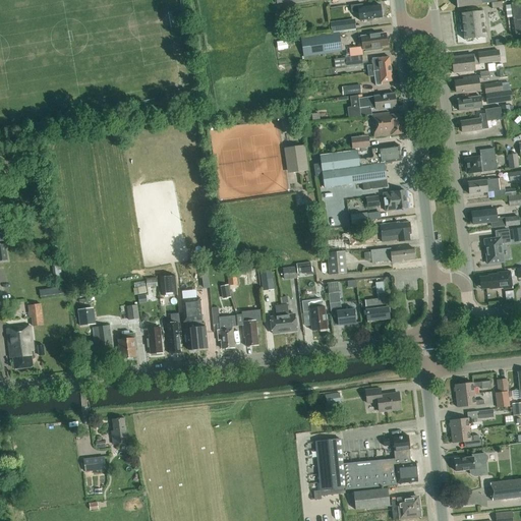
[(515,35),(520,34),(520,1),(511,3),(515,35)]
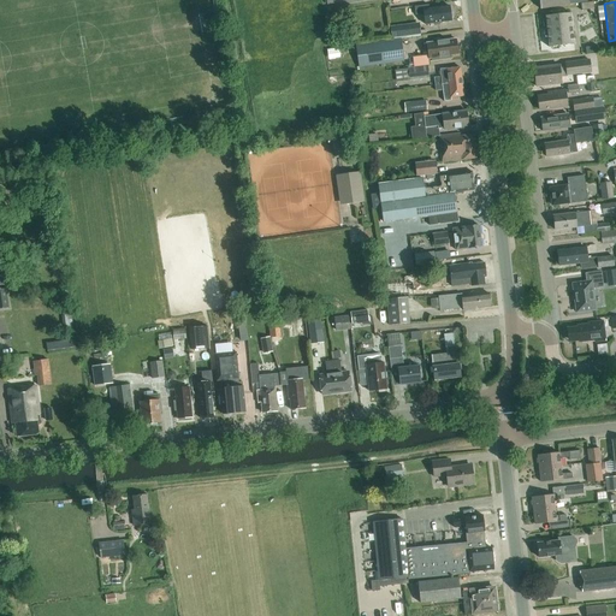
[(451,22),(451,18),(452,17),(451,12),(450,11),(449,6),(415,10),(415,15),(424,13),(425,24),(433,23),(436,25),(439,25),(440,23),(451,22)]
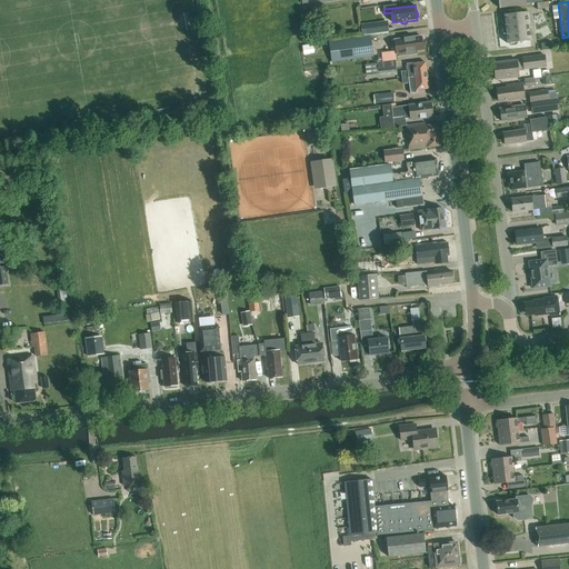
[(507,43),(530,41),(527,12),(503,15),(507,43)]
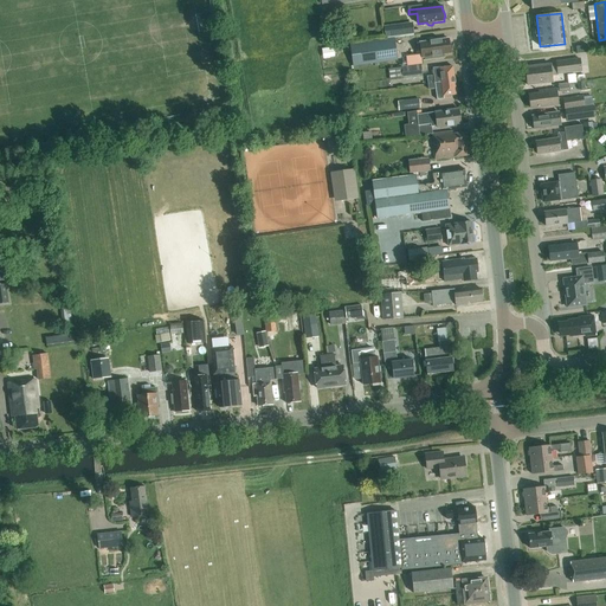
[(413,23),(384,26),(386,38),(414,33),(413,23)]
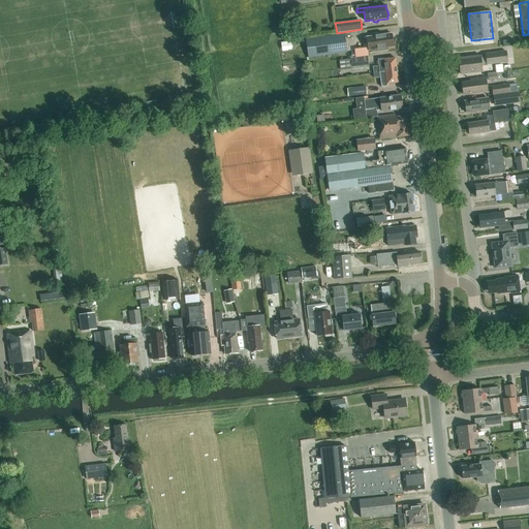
[(344,34),(306,39),(309,58),(347,53),(344,34)]
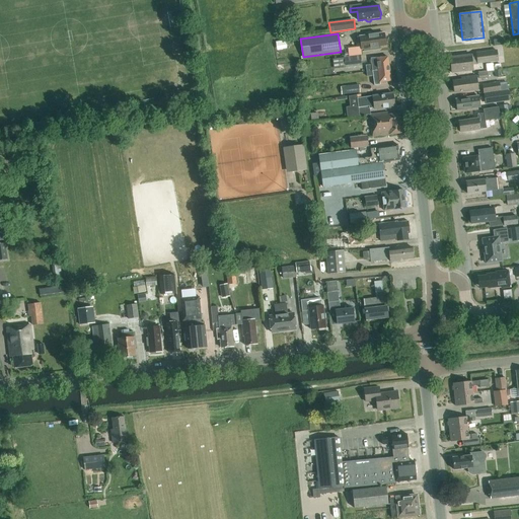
[(362,36),(357,36),(359,48),(361,47),(361,50),(363,50),(364,52),(370,51),(380,49),(379,47),(386,46),(384,33),(362,36)]
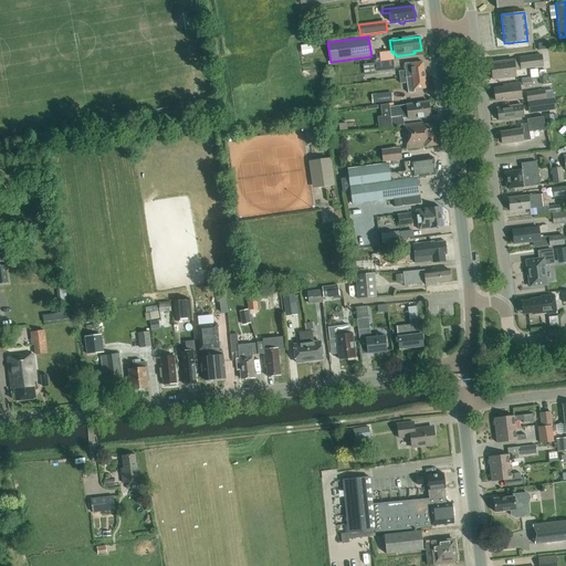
[(542,55),(535,55),(520,58),(520,60),(514,60),(491,62),(493,80),(516,77),(515,70),(521,69),(521,70),(544,66),(542,55)]
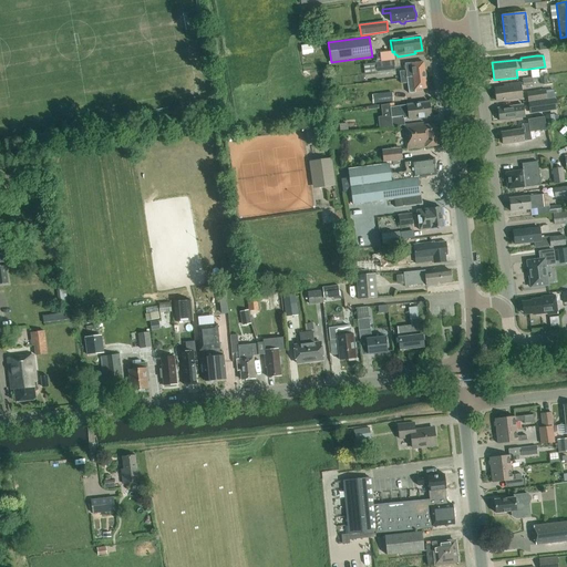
[(377,74),(395,72),(393,60),(375,62),(377,74)]
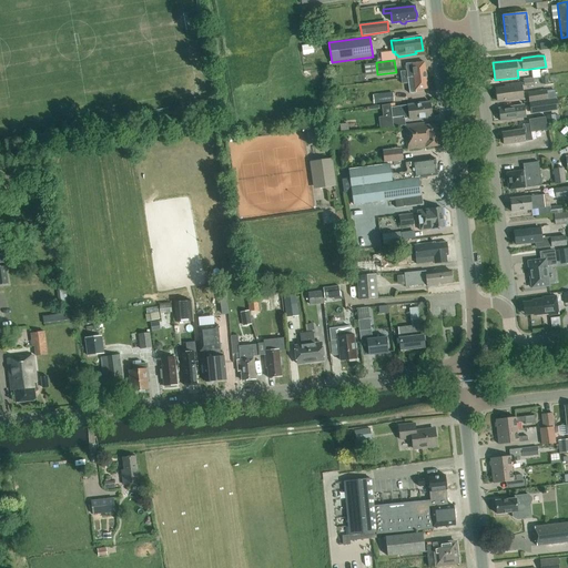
[(567,61),(558,62),(558,72),(567,71),(567,61)]
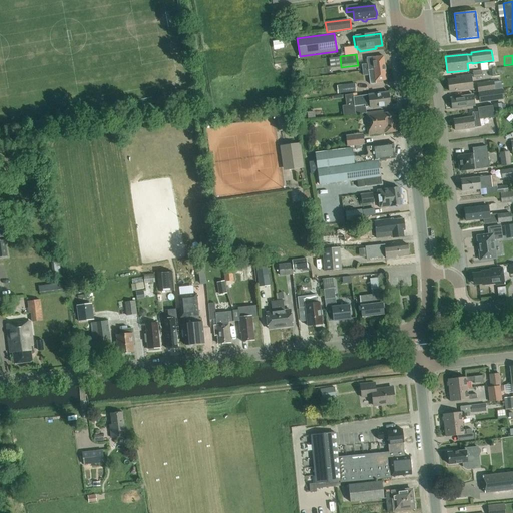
[(362,65),(363,71),(385,68),(383,56),(372,58),(372,57),(367,58),(368,64),(362,65)]
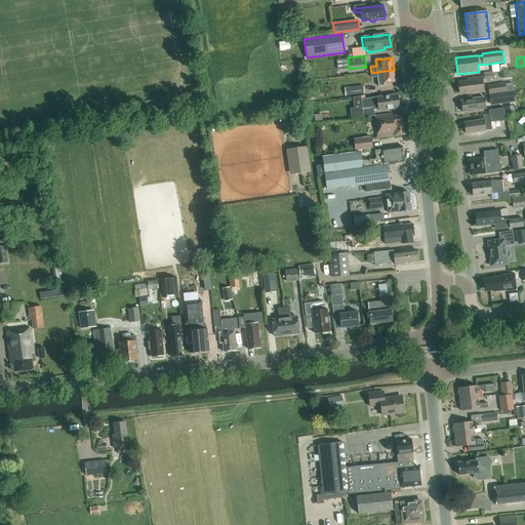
[(394,70),(371,73),(371,78),(376,77),(378,86),(385,86),(385,83),(396,82),(394,70)]
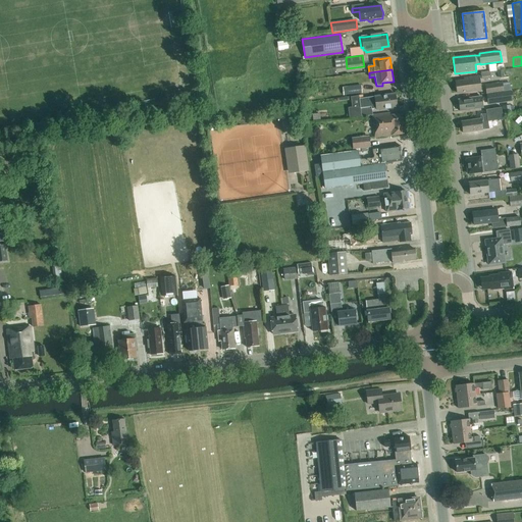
[(480,90),(479,76),(464,79),(464,81),(456,82),(457,93),(480,90)]
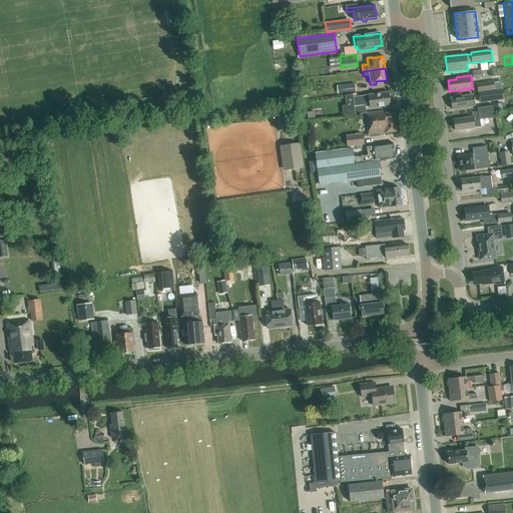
[(493,81),(477,83),(478,92),(494,89),(493,81)]
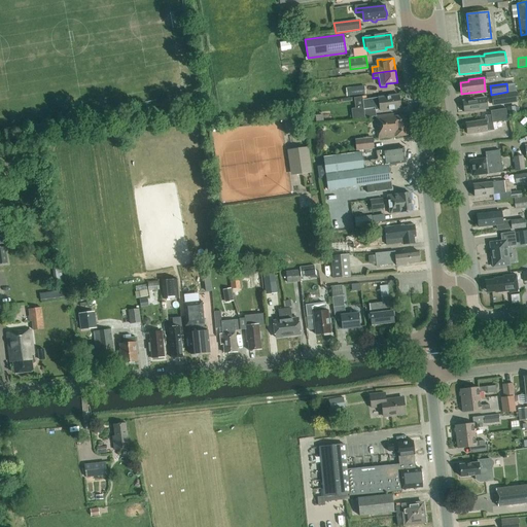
[(364,85),(346,89),(347,96),(365,94),(364,85)]
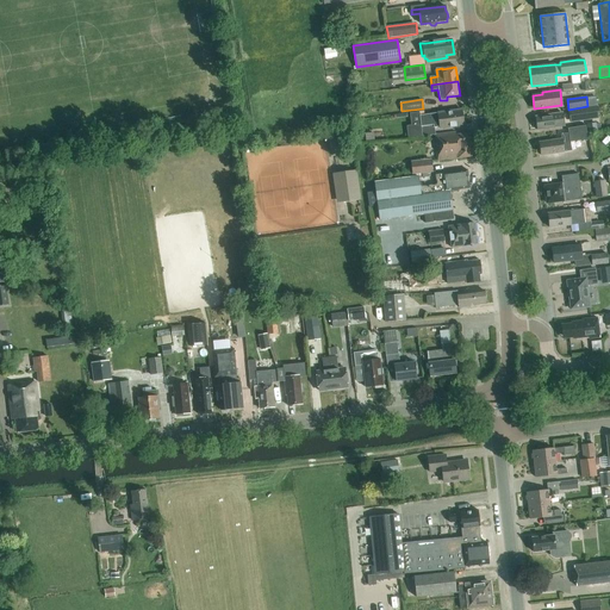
[(596,106),(568,110),(571,120),(598,117),(596,106)]
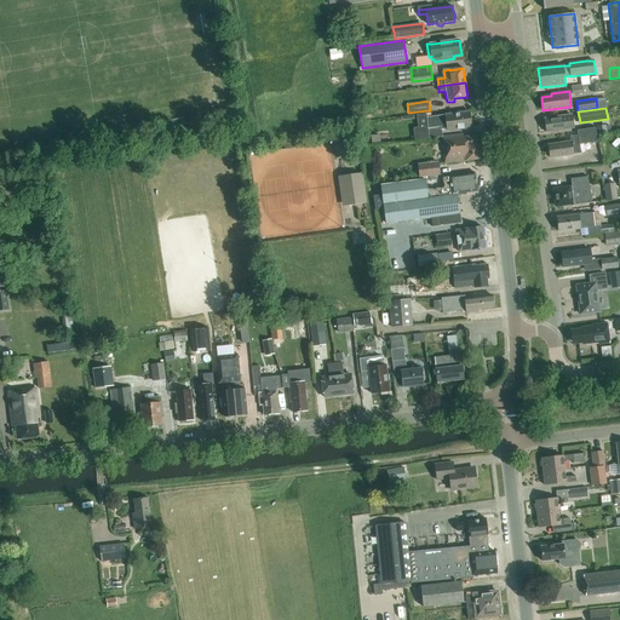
[(426,119),(429,136),(430,139),(442,137),(441,130),(447,128),(447,131),(471,127),(469,112),(445,115),(445,116),(440,116),(426,119)]
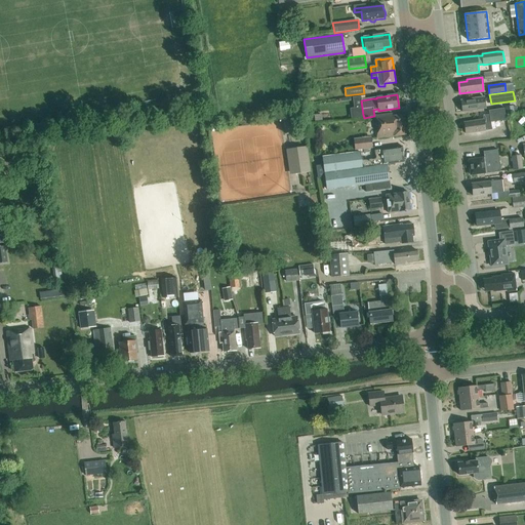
[(460,101),(462,112),(486,109),(484,97),(460,101)]
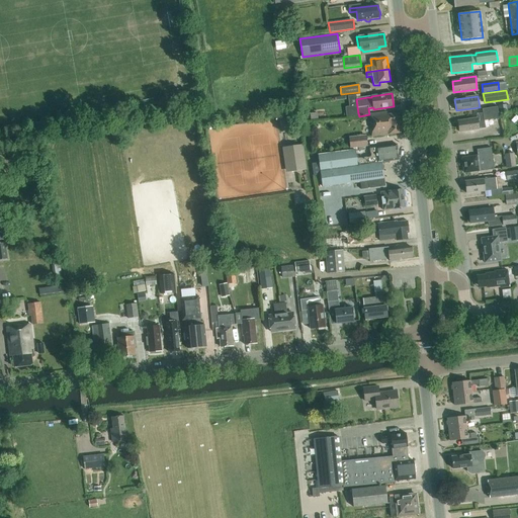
[(484,120),(499,118),(497,106),(482,109),(483,113),(477,114),(477,118),(457,121),(459,132),(485,128),(484,120)]
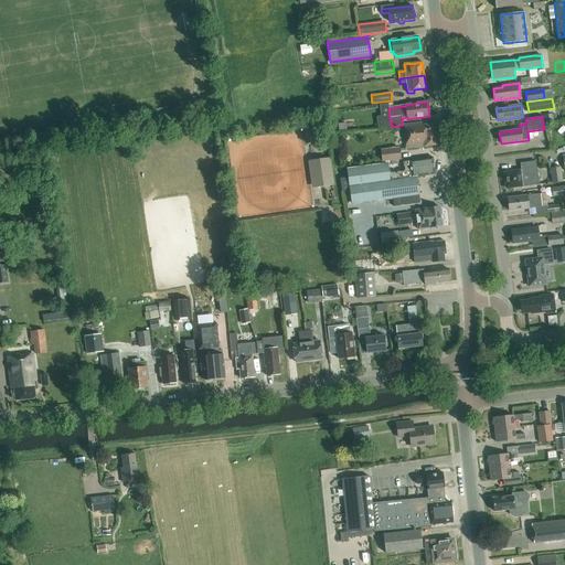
[(405,149),(437,145),(435,124),(423,125),(423,123),(403,125),(405,149)]
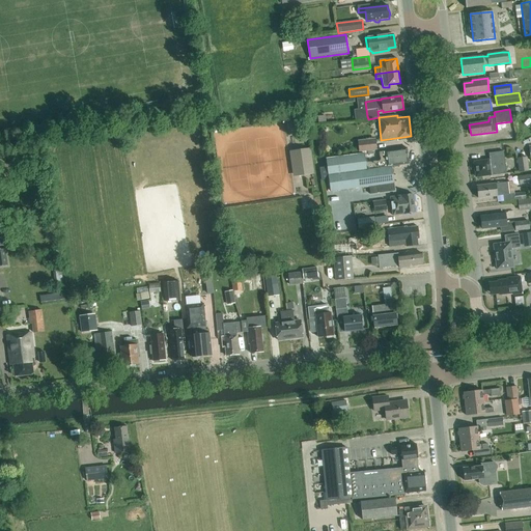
[(359,151),(376,149),(374,139),(358,141),(359,151)]
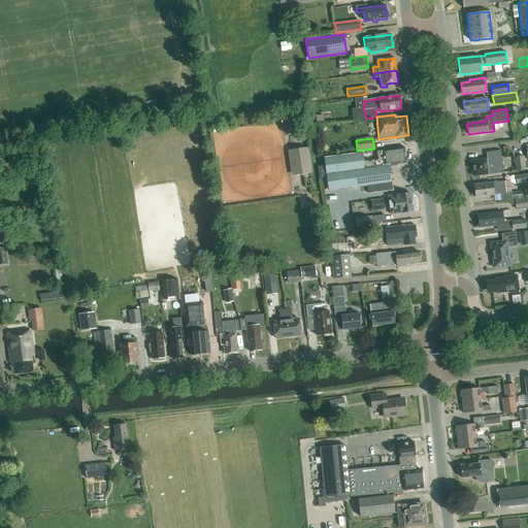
[(312,173),(308,147),(289,151),(292,175),(312,173)]
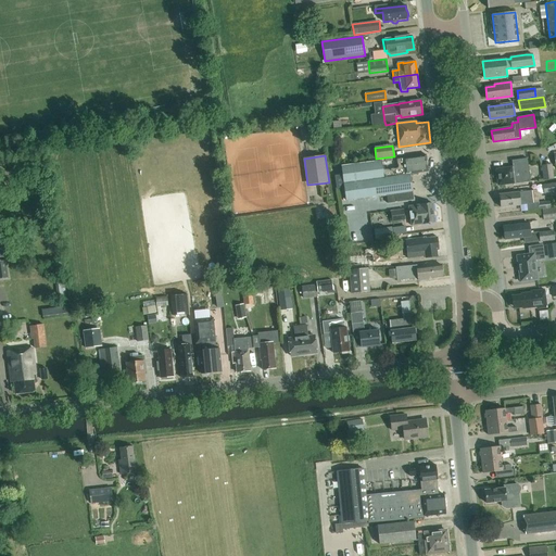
[(337,189),(344,188),(346,201),(387,196),(388,203),(413,200),(409,174),(428,172),(426,155),(396,159),(397,168),(383,171),(384,178),(383,178),(381,161),(341,166),(342,175),(335,176),(337,189)]
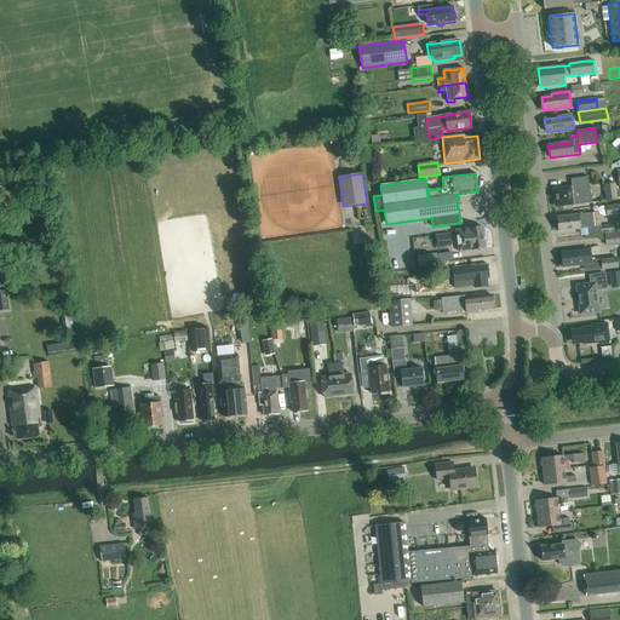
[(574,205),(591,202),(587,177),(570,179),(572,185),(566,187),(566,188),(554,189),(556,207),(574,205)]
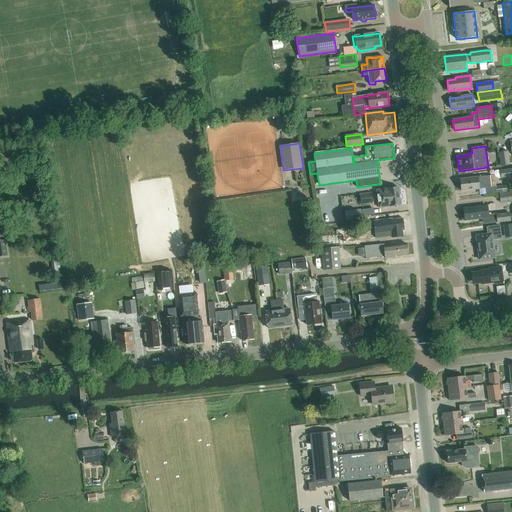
[(500,167),(510,165),(508,152),(498,153),(500,167)]
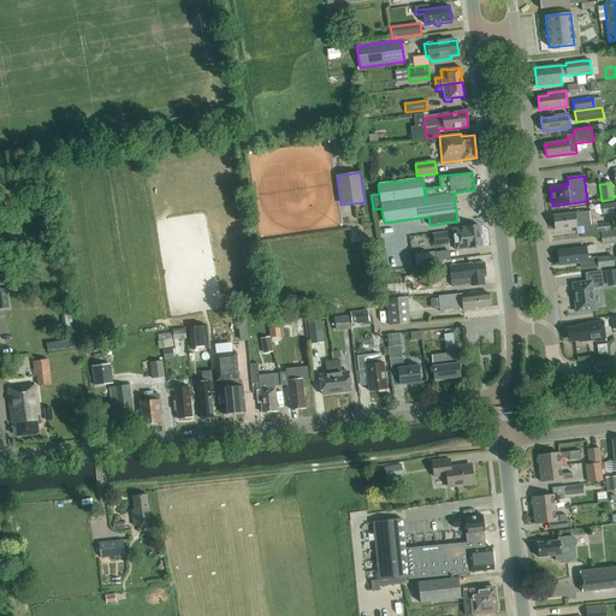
[(603,214),(615,212),(615,201),(600,205),(603,214)]
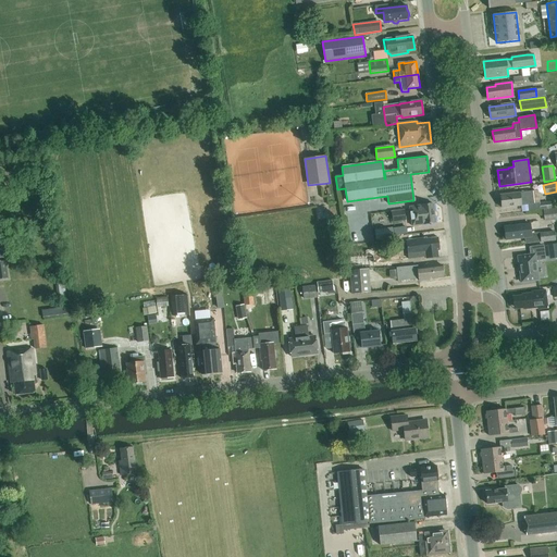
[(521,206),(528,205),(529,211),(551,209),(549,201),(539,203),(534,203),(532,192),(519,193),(500,195),(502,208),(521,206)]
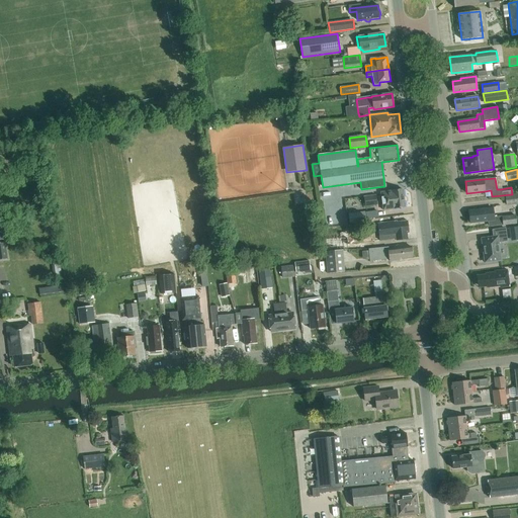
[(383,210),(405,207),(403,189),(380,192),(383,210)]
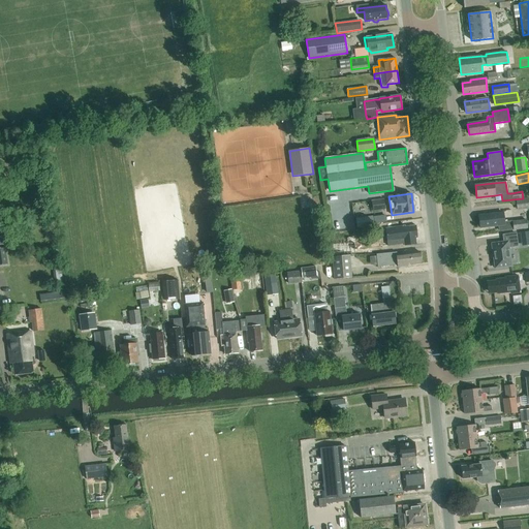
[(528,208),(528,198),(516,199),(517,210),(528,208)]
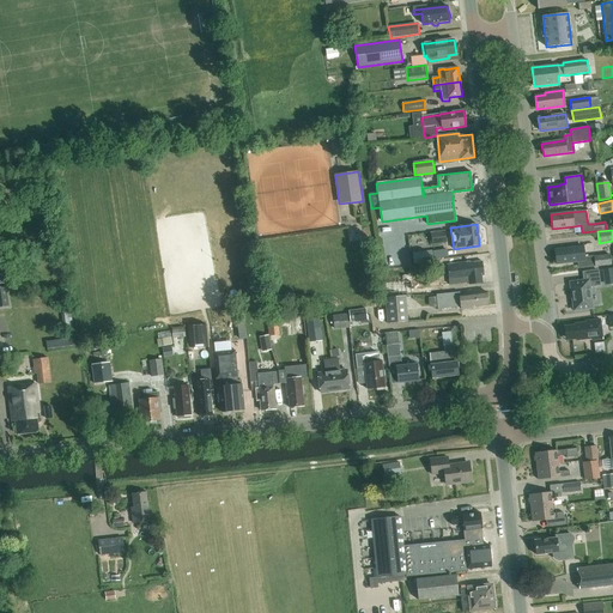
[(430,232),(432,244),(447,243),(444,231),(430,232)]
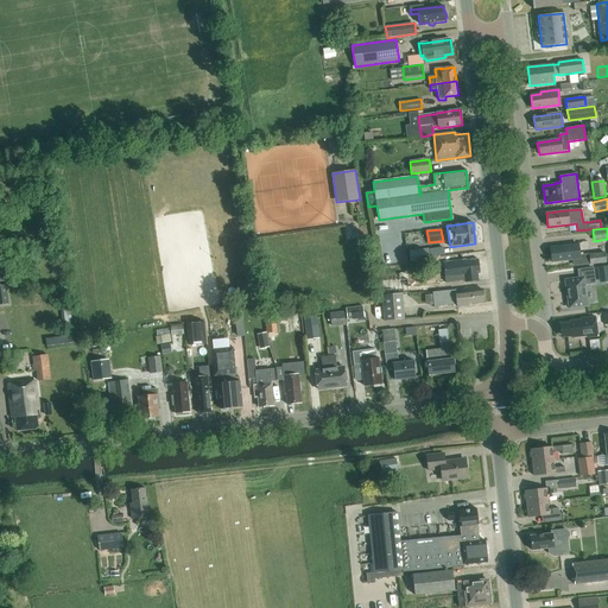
[(550,247),(552,263),(575,259),(576,266),(590,265),(590,264),(606,263),(605,253),(589,255),(589,254),(580,255),(578,245),(571,246),(571,245),(550,247)]
